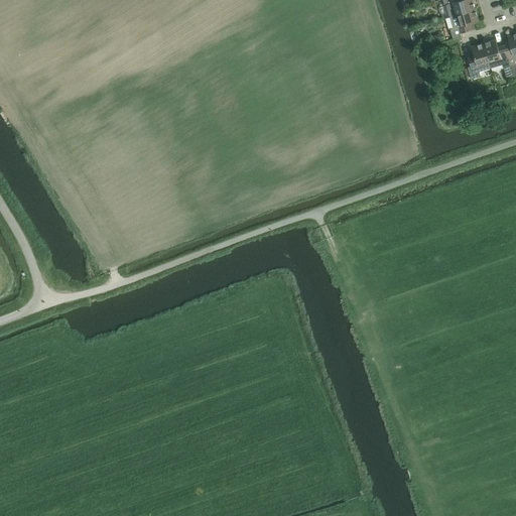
[(442,0),(444,6),(446,5),(450,16),(476,9),(473,0),(442,0)]
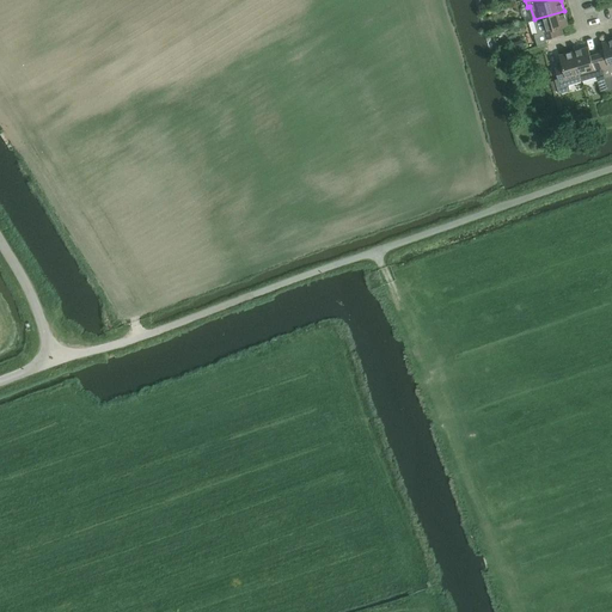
[(564,11),(534,19),(538,34),(534,35),(538,46),(548,43),(546,40),(562,35),(560,28),(568,25),(564,11)]
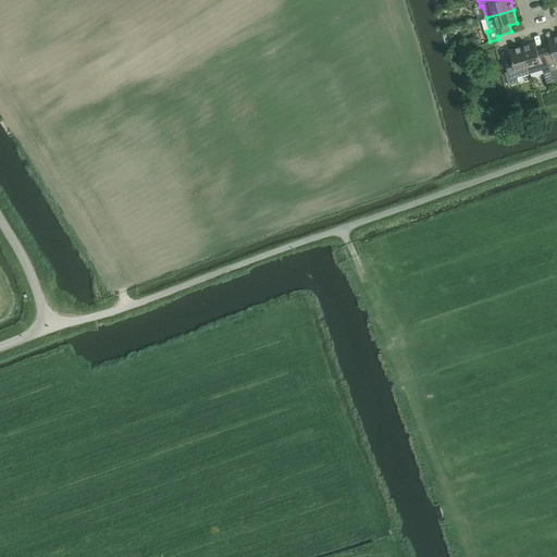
[(475,36),(466,39),(468,47),(478,44),(475,36)]
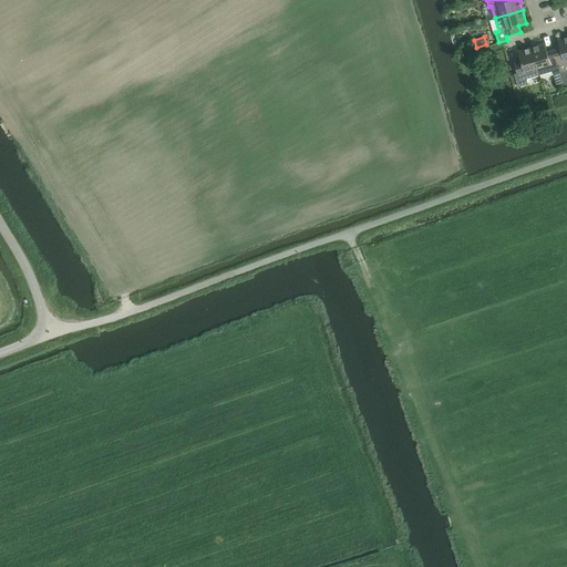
[(560,48),(554,50),(560,73),(566,70),(566,69),(566,68),(566,66),(566,37),(558,40),(560,48)]
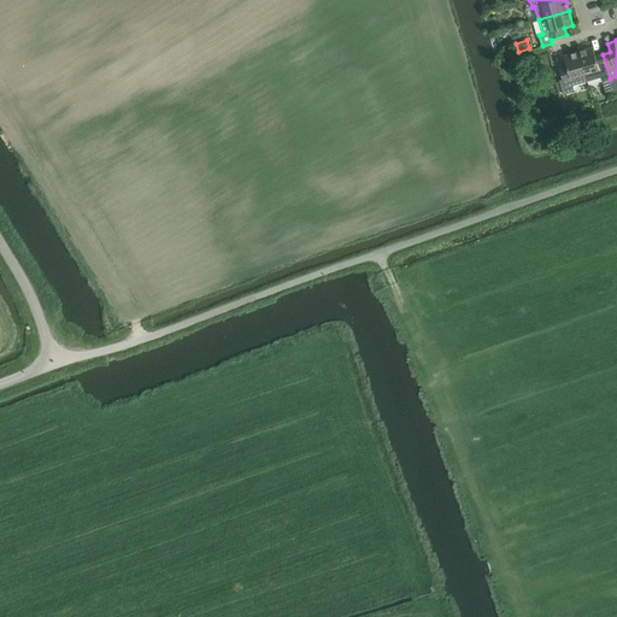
[(593,47),(579,52),(587,82),(601,78),(603,81),(610,80),(603,54),(595,57),(593,47)]
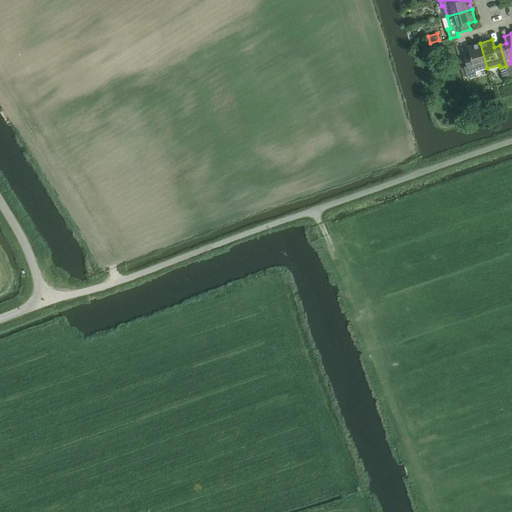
[(487,68),(480,43),(468,46),(470,54),(464,55),(467,66),(464,67),(468,79),(477,76),(476,71),(487,68)]
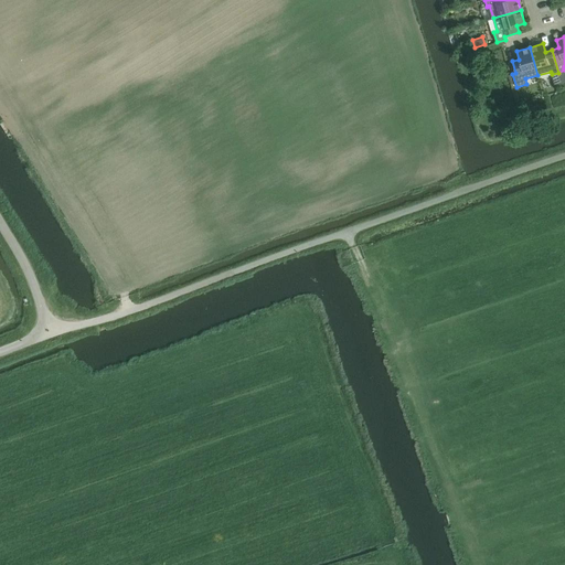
All buildings are outlined.
